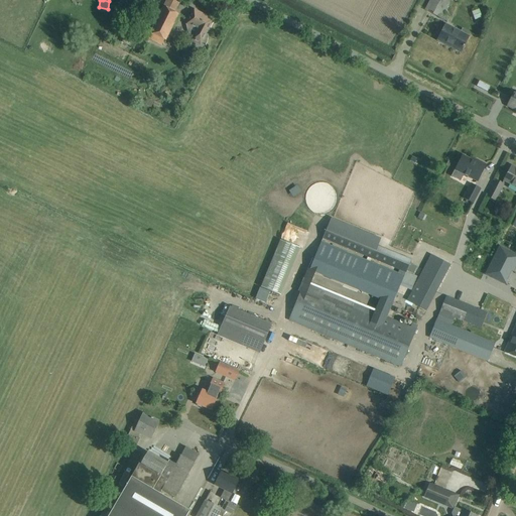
[(149,0),(129,0),(127,5),(143,13),(149,0)]
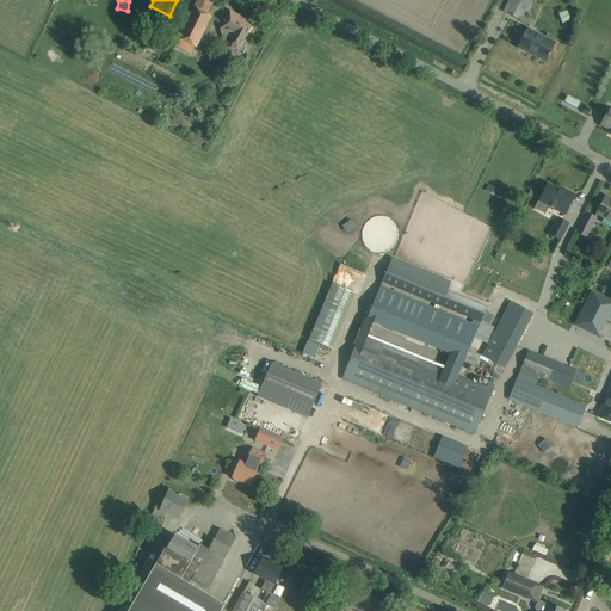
[(211,4),(203,0),(198,0),(178,39),(195,49),(211,17),(207,14),(211,4)]
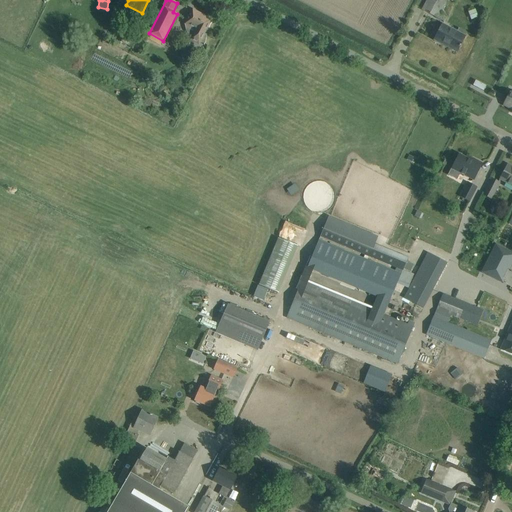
[(427,0),(422,10),(438,18),(447,0),(427,0)]
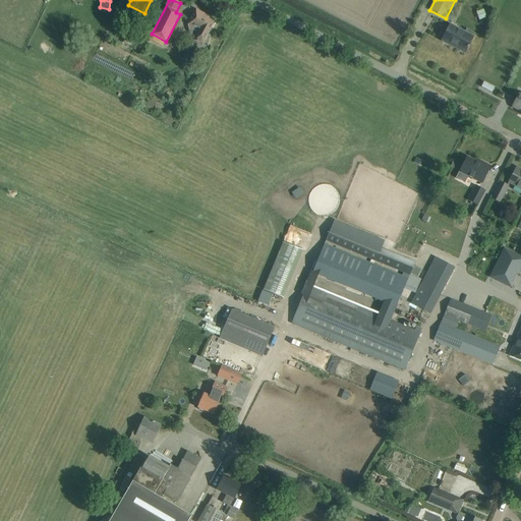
[(210,36),(208,35),(216,20),(195,10),(187,25),(191,34),(194,39),(193,42),(203,47),(205,44),(208,45),(210,36)]
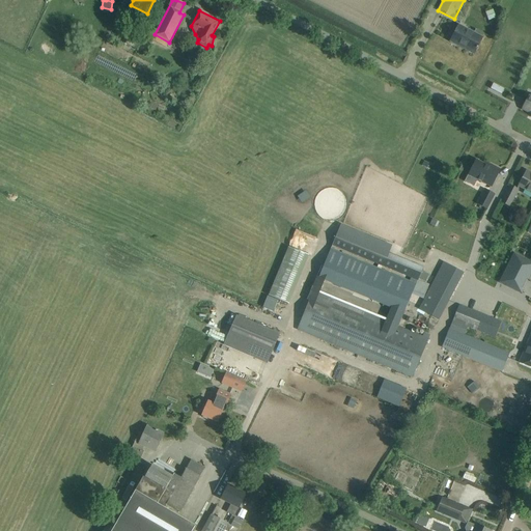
[(455,32),(450,42),(458,45),(458,44),(475,52),(479,43),(481,38),(483,33),(475,29),(473,34),(458,27),(455,32)]
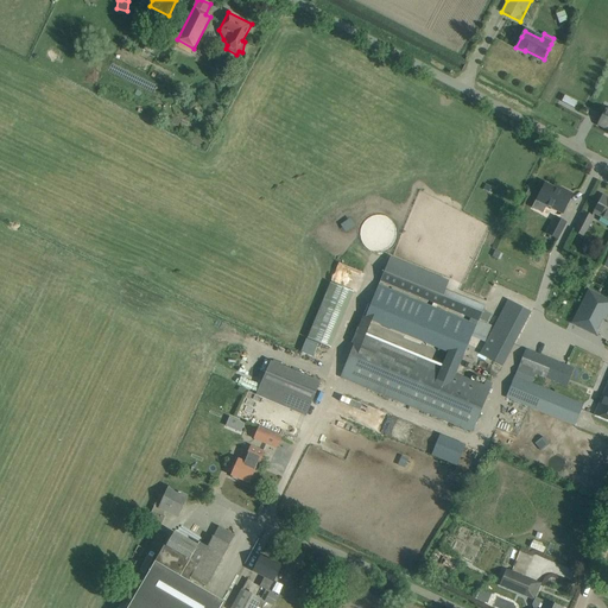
[(149,39),(143,50),(157,57),(163,46),(149,39)]
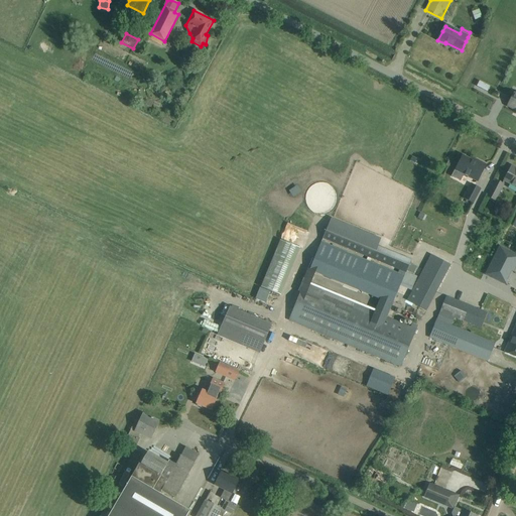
[(480,81),(478,86),(488,91),(491,86),(480,81)]
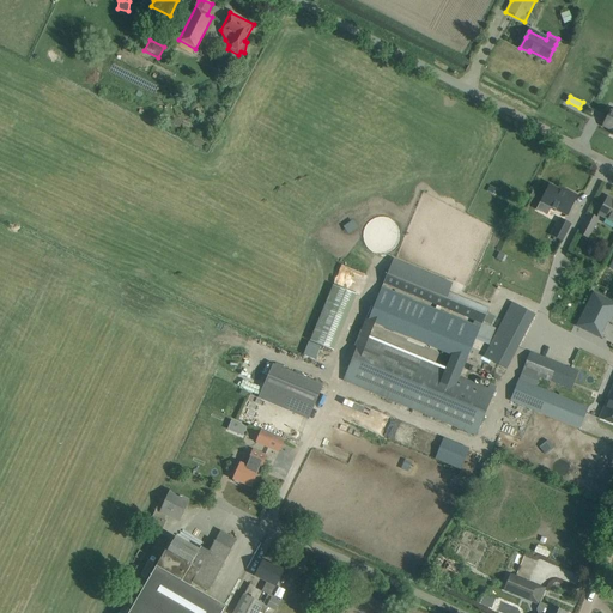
[(566,216),(577,195),(566,190),(565,193),(550,184),(538,210),(547,214),(551,208),(566,216)]
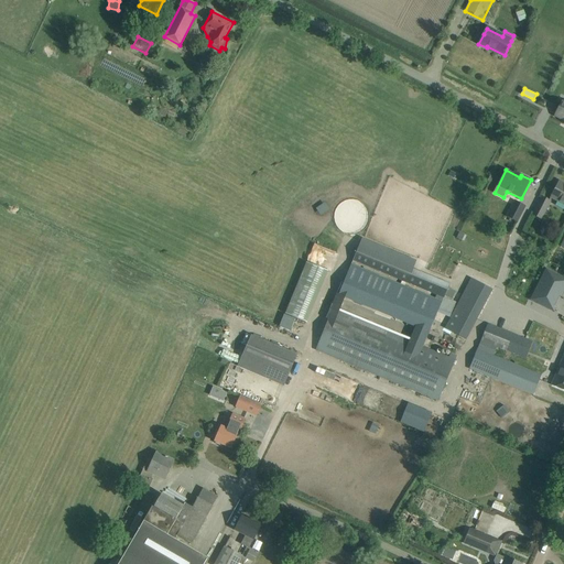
[(550,198),(563,205),(563,183),(559,181),(550,198)]
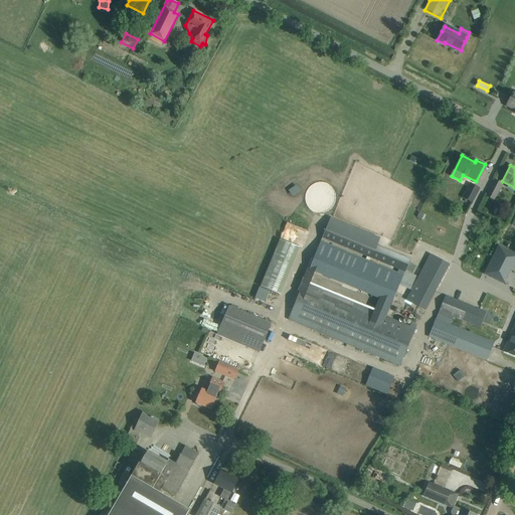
[(486,196),(494,200),(502,184),(494,180),(486,196)]
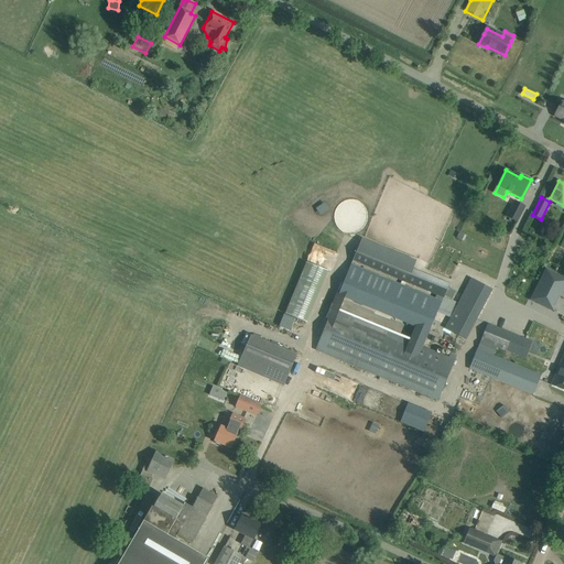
[(508,217),(517,223),(524,207),(516,202),(508,217)]
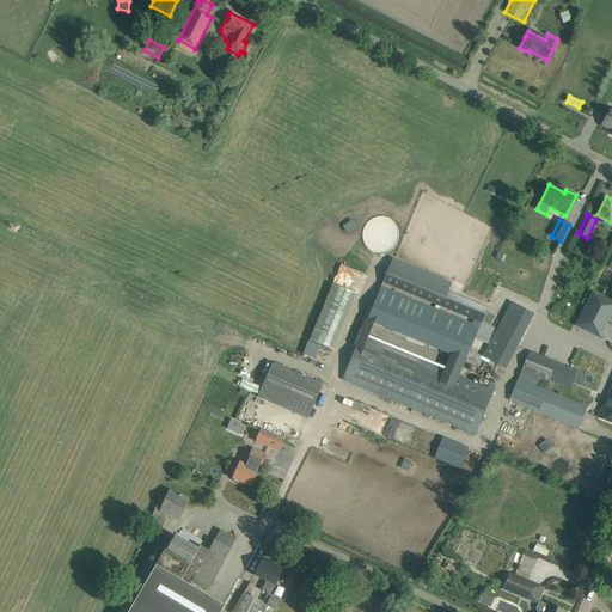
[(473,320),(472,323),(381,286),(367,320),(465,361),(487,308),(447,293),(451,283),(392,259),(383,283),(473,320)]
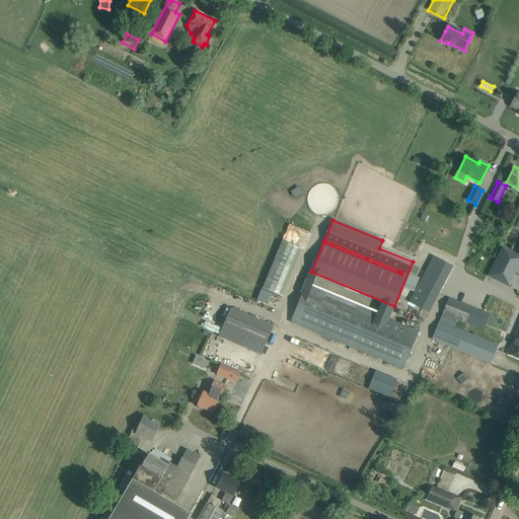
[(282,238),(295,243),(296,239),(306,242),(309,233),(287,225),(282,238)]
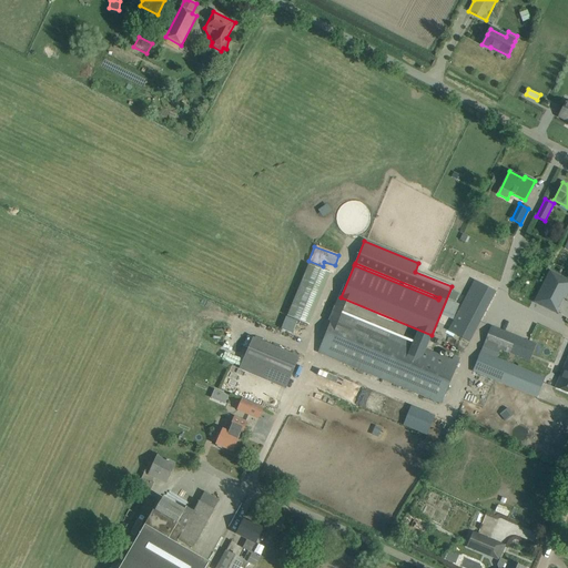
[(287,315),(310,325),(331,273),(308,264),(287,315)]
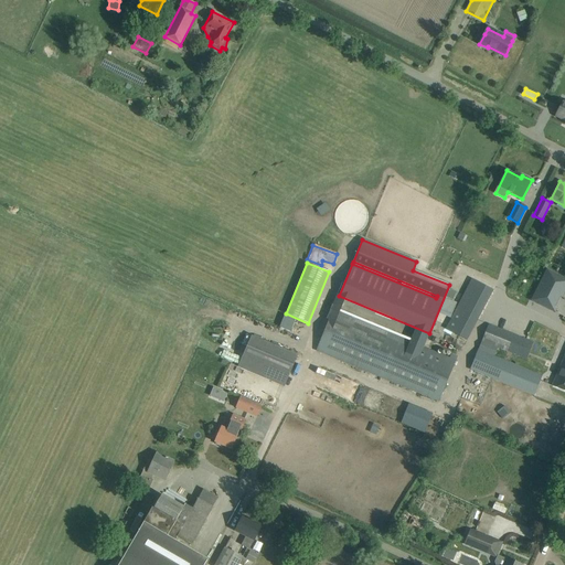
[(547,270),(532,300),(554,312),(556,309),(554,308),(560,297),(562,298),(564,291),(564,278),(547,270)]
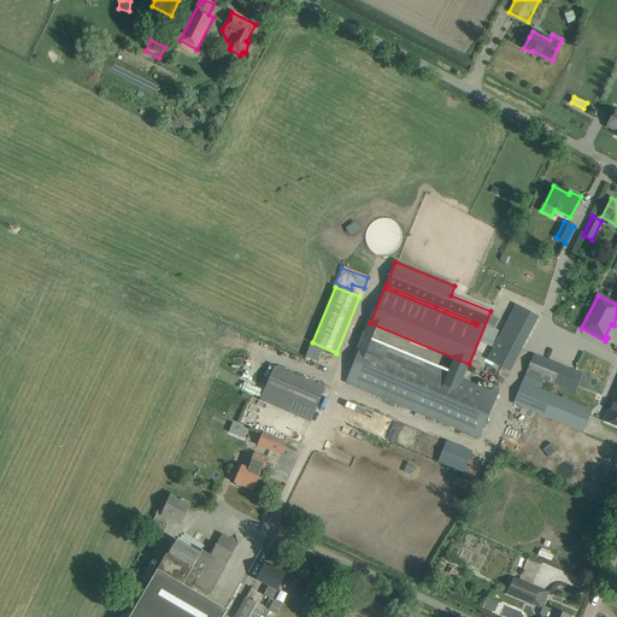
[(487,359),(510,371),(541,315),(517,303),(487,359)]
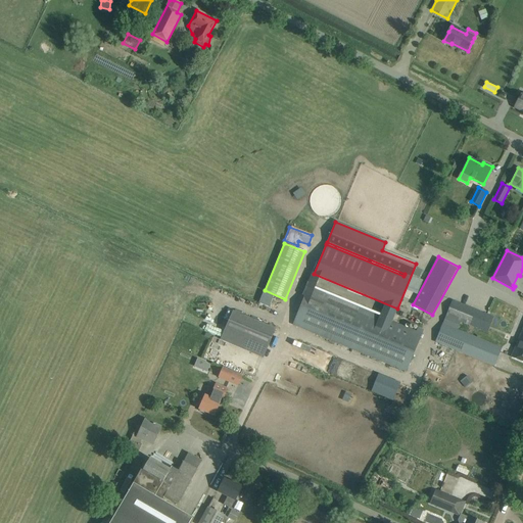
[(319,290),(322,285),(314,281),(312,286),(319,290)]
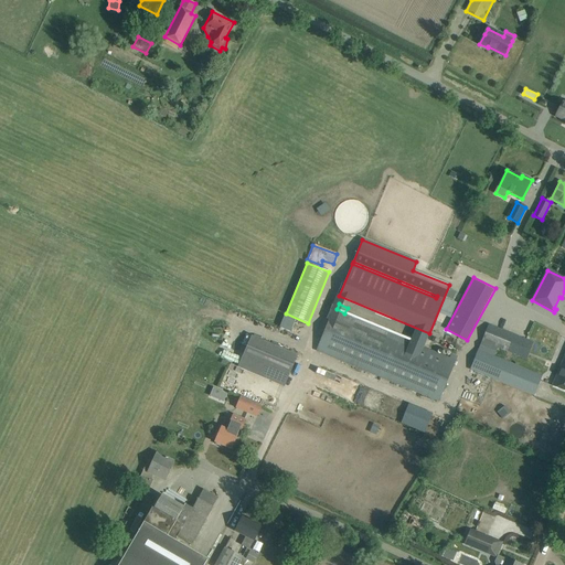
[(333,311),(316,351),(438,402),(455,361),(333,311)]
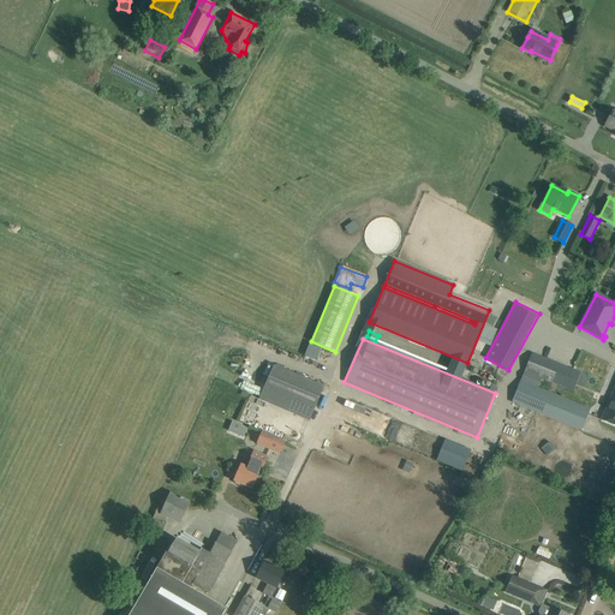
[(589,407),(538,387),(542,378),(572,390),(579,375),(531,354),(511,402),(579,431),(589,407)]
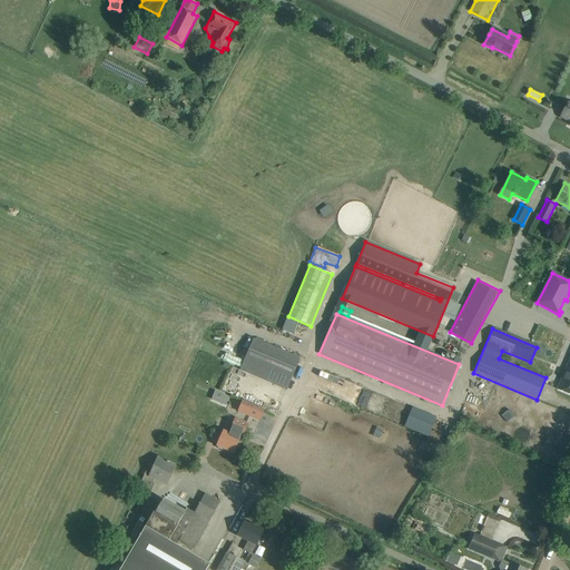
[(288,381),(297,359),(253,341),(244,363),(273,374),(269,384),(283,391),(287,381),(288,381)]
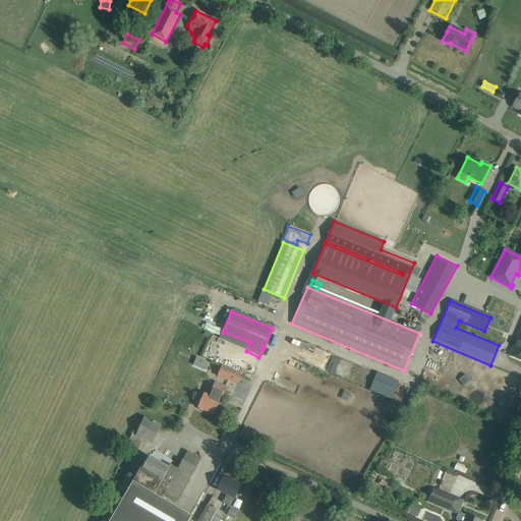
[(520,326),(509,355),(520,360),(520,326)]
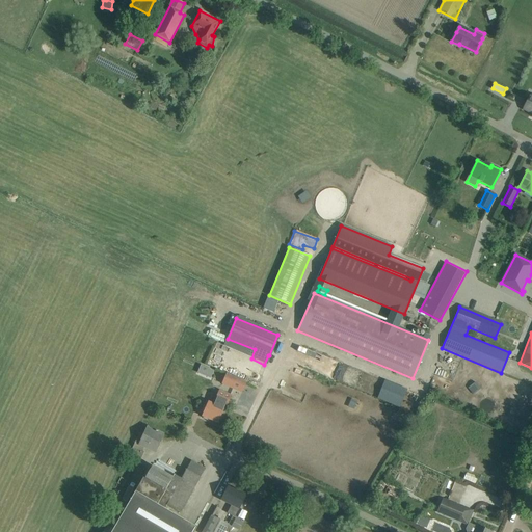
[(241,392),(245,382),(227,374),(222,383),(241,392)]
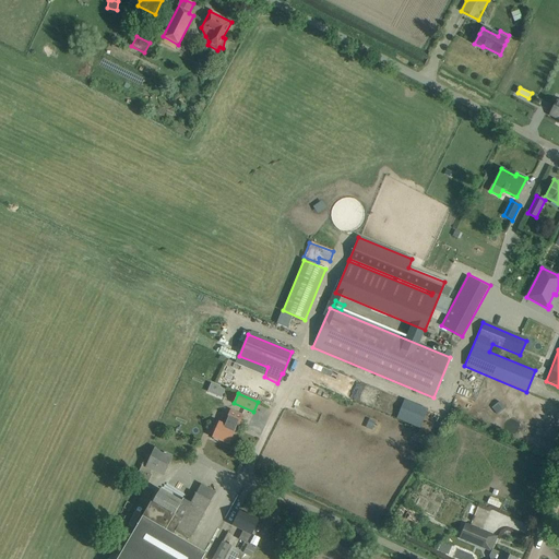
[(419,426),(424,406),(399,401),(394,420),(419,426)]
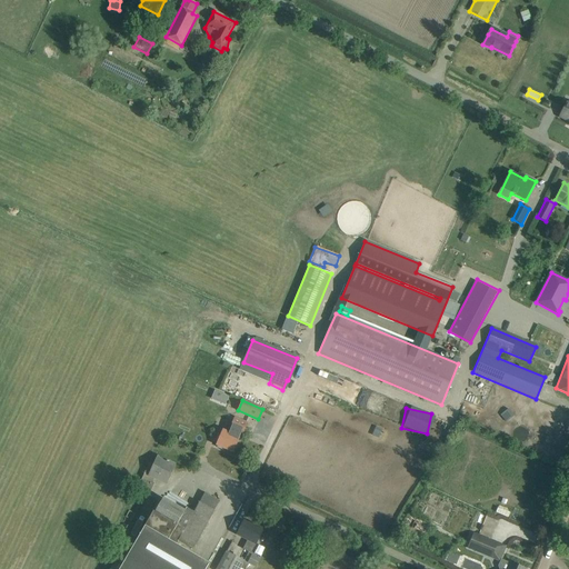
[(506,408),(499,412),(507,422),(513,417),(506,408)]
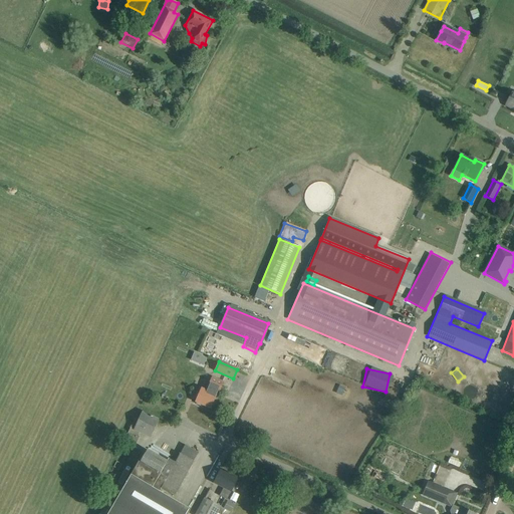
[(208,393),(201,390),(196,403),(210,409),(216,396),(217,392),(219,393),(223,383),(212,378),(208,388),(210,389),(208,393)]
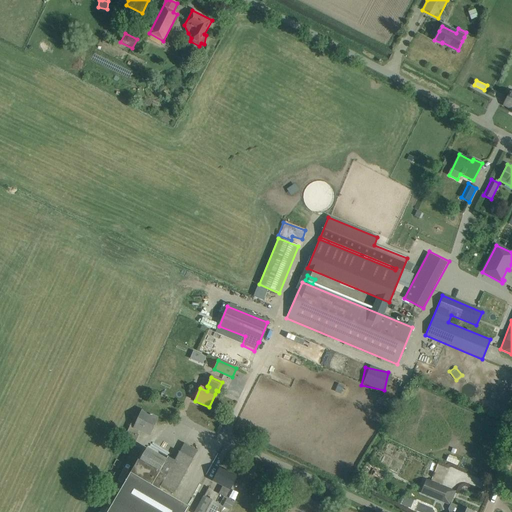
[(152,415),(150,414),(150,415),(142,412),(139,419),(135,417),(124,442),(133,446),(138,435),(135,434),(137,429),(149,435),(157,418),(152,416),(152,415)]
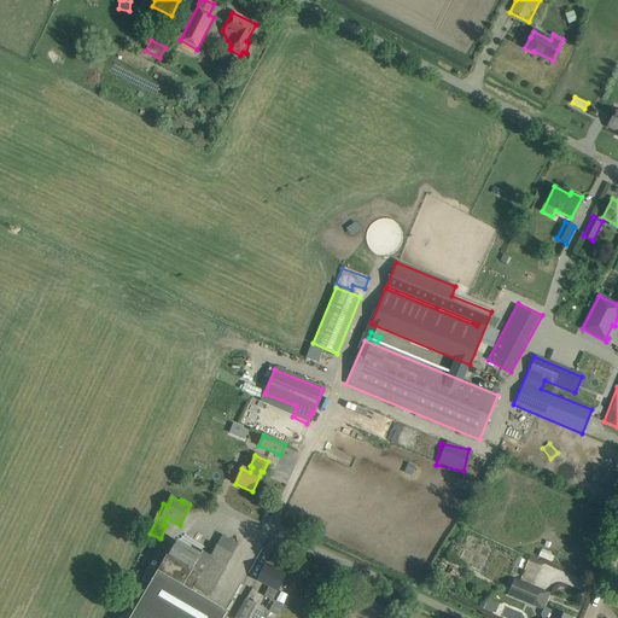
[(173,551),(170,549),(133,617),(223,617),(228,612),(192,593),(194,588),(210,596),(238,544),(222,535),(211,557),(202,552),(200,555),(176,543),(173,551)]
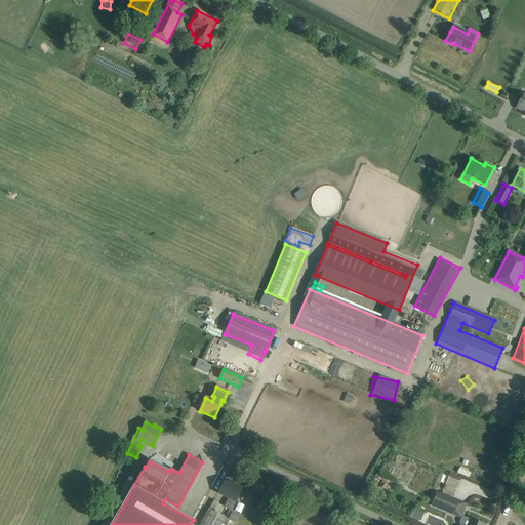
[(226,480),(218,493),(229,498),(225,507),(230,509),(232,510),(238,498),(243,489),(226,480)]
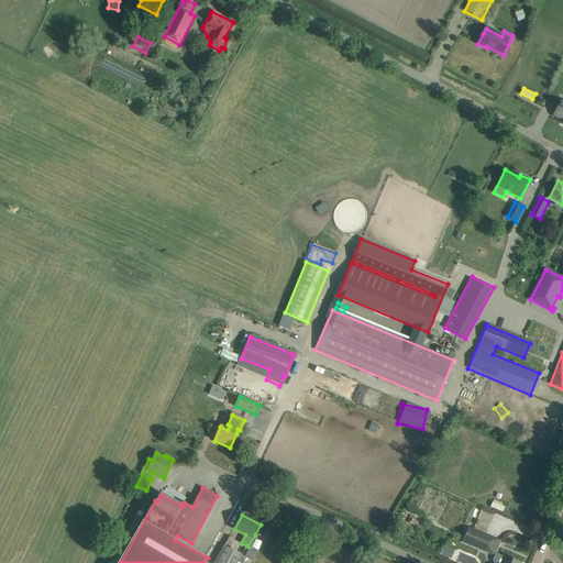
[(468,528),(463,542),(494,555),(496,550),(495,551),(487,549),(493,538),(468,528)]
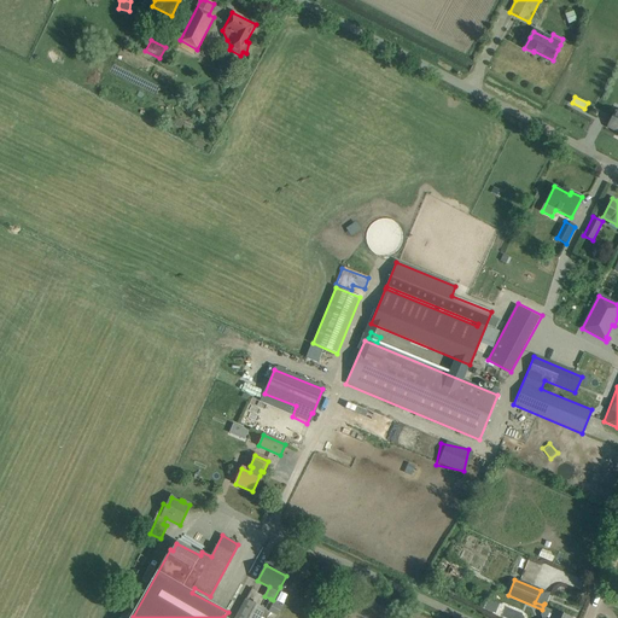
[(246,599),(235,617),(260,617),(264,608),(246,599)]
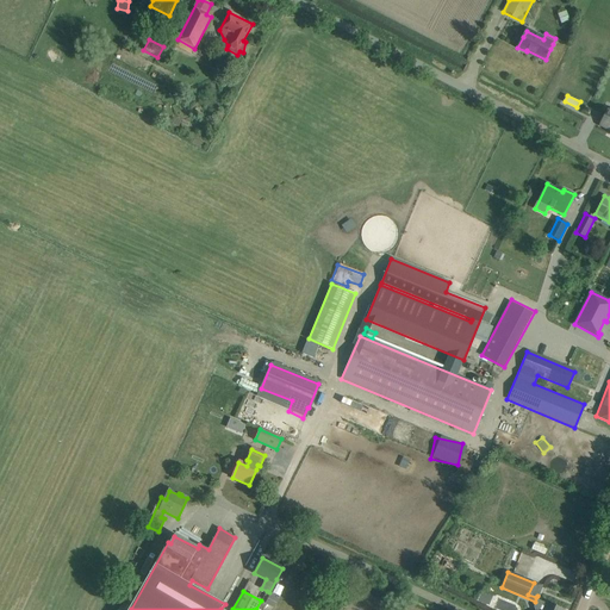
[(480,592),(478,602),(490,607),(493,596),(480,592)]
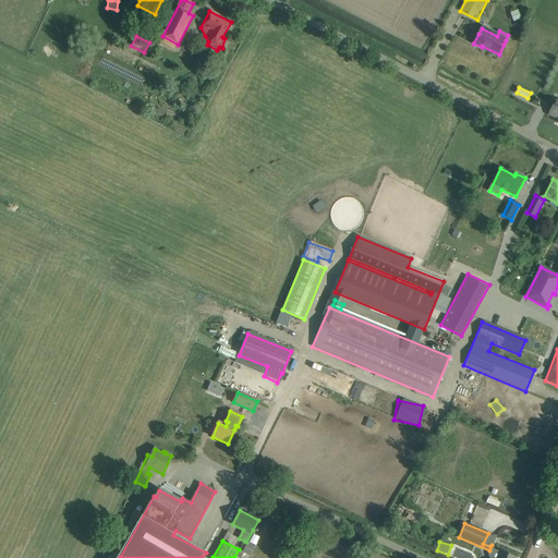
[(246,544),(243,552),(250,555),(254,547),(246,544)]
